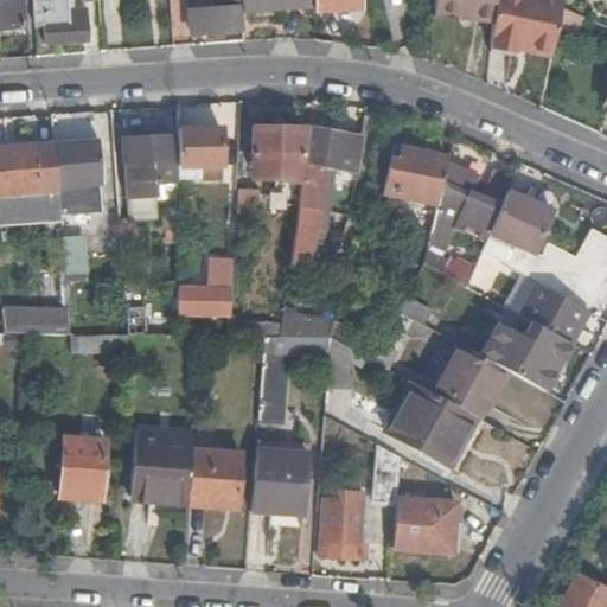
[(0,0),(0,29),(21,27),(19,0),(0,0)]
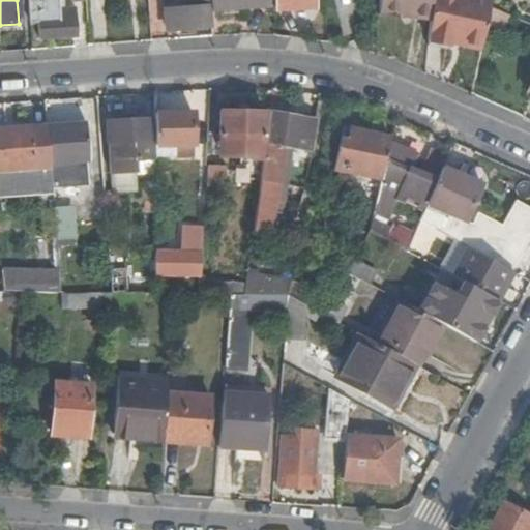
[(27,0),(30,23),(36,22),(38,38),(77,37),(75,9),(59,9),(58,0),(53,0),(42,1),(42,0),(27,0)]
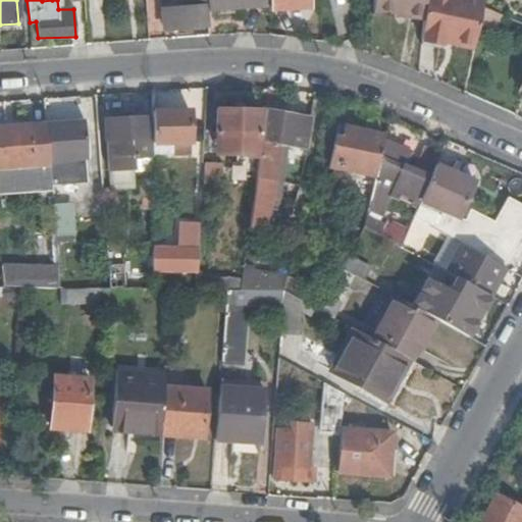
[(164,31),(208,27),(207,12),(206,0),(186,0),(187,10),(163,11),(164,31)]
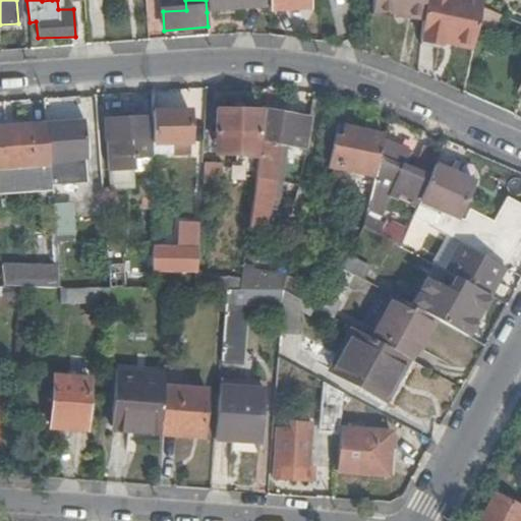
[(269,6),(268,0),(206,0),(207,12),(269,6)]
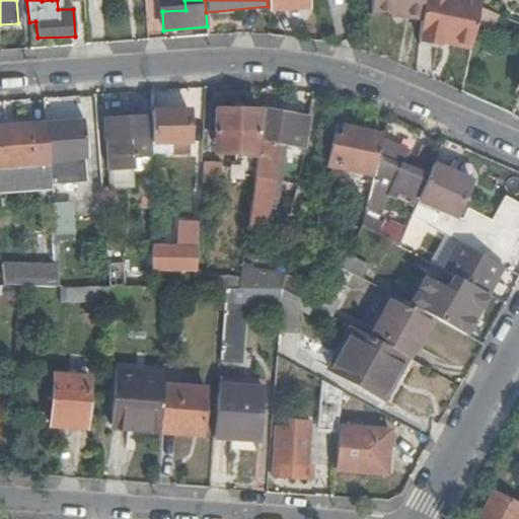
[(267,0),(268,6),(268,10),(305,8),(304,0),(267,0)]
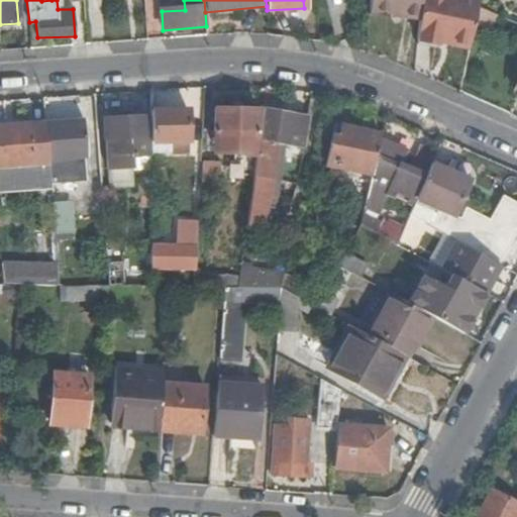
[(421,3),(420,0),(369,0),(369,12),(390,14),(401,15),(401,18),(419,20),(421,3)]
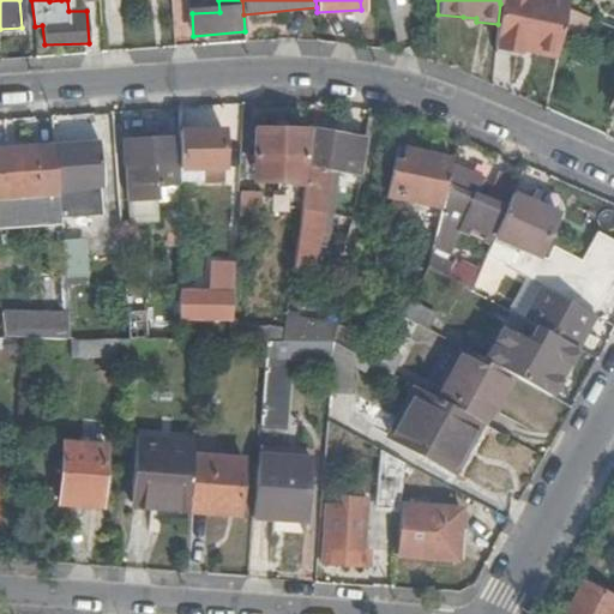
[(567,8),(569,2),(551,0),(499,0),(500,4),(498,24),(494,48),(519,53),(521,48),(558,55),(563,31),(566,16),(567,8)]
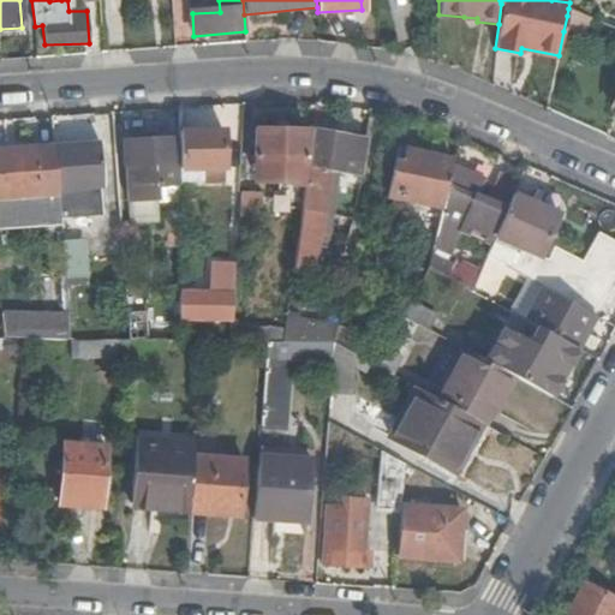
[(592,18),(568,9),(567,16),(563,31),(584,37),(592,18)]
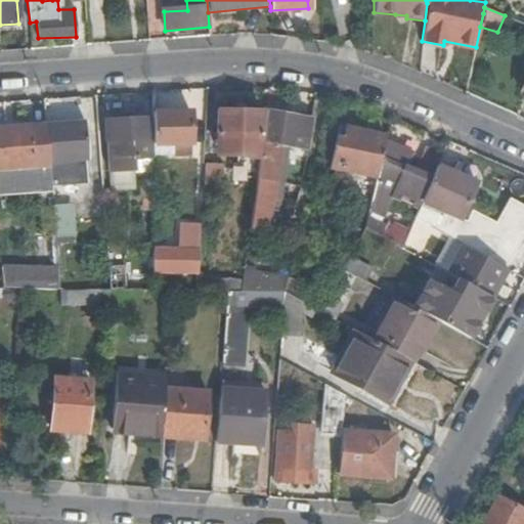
[(443,45),(475,50),(476,47),(444,41),(443,45)]
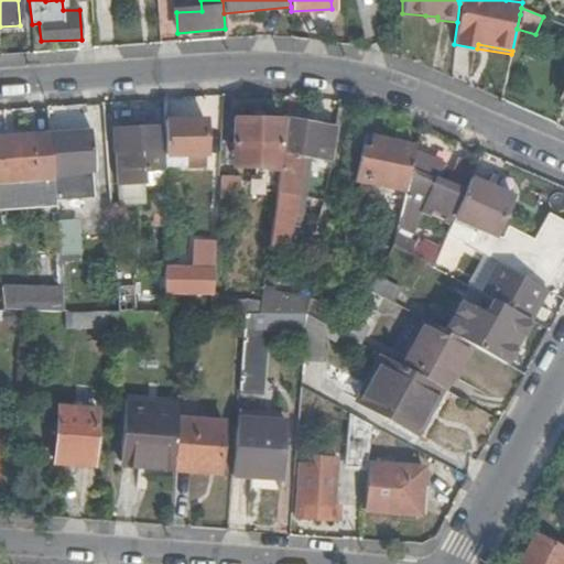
[(235,143),(235,158),(266,158),(266,143),(280,144),(281,119),(232,118),(232,143),(235,143)]
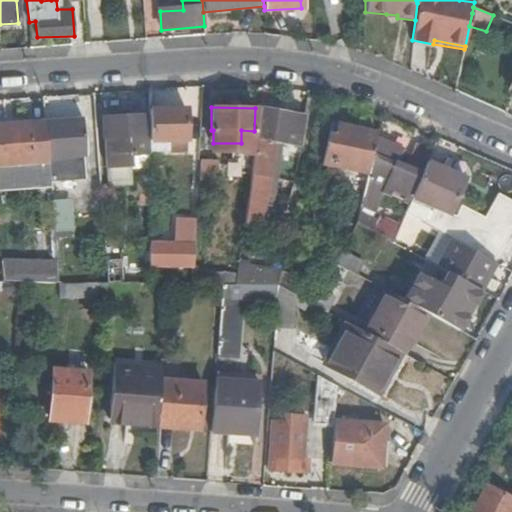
[(185,109),(148,109),(148,152),(185,152),(185,109)]
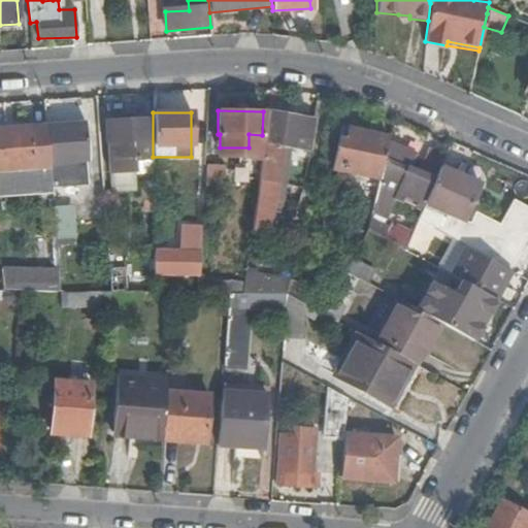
[(312,120),(268,112),(252,229),(273,233),(285,186),(290,147),(307,151),(312,120)]
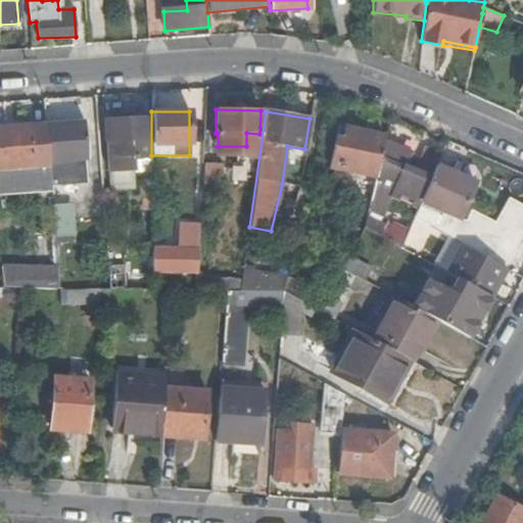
[(149,167),(147,119),(143,119),(143,114),(130,115),(130,120),(104,121),(106,142),(131,140),(133,168),(149,167)]
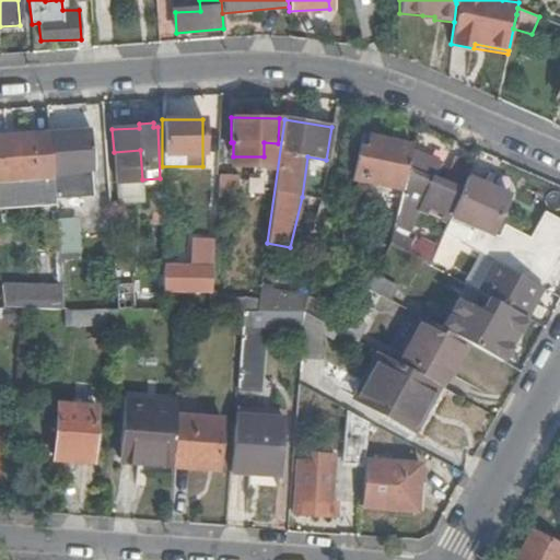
[(90,131),(49,133),(53,173),(92,170),(90,131)]
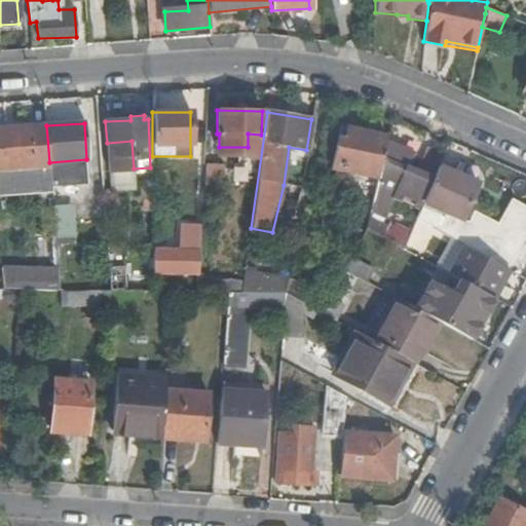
[(31,127),(0,129),(0,170),(16,168),(34,167),(31,127)]
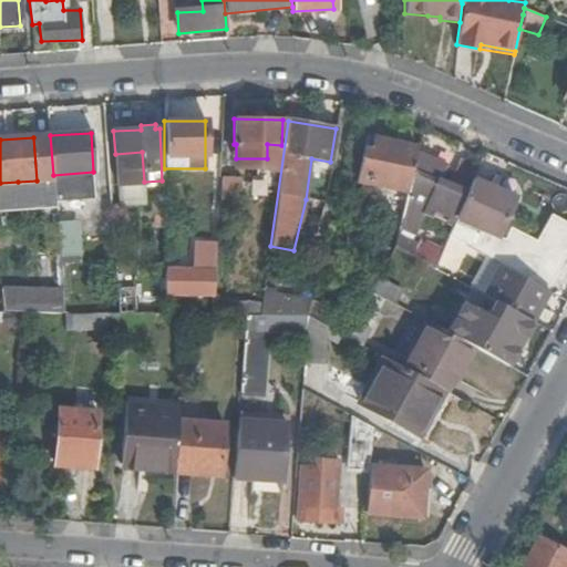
[(415,153),(416,147),(373,138),(370,156),(361,154),(357,178),(408,191),(415,153)]
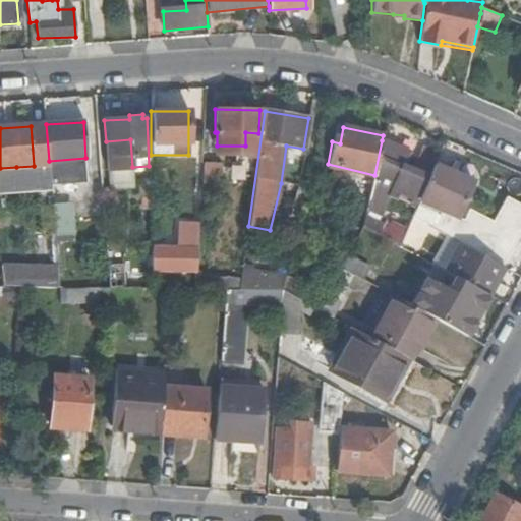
[(408,153),(382,140),(374,175),(370,192),(388,199),(408,153)]
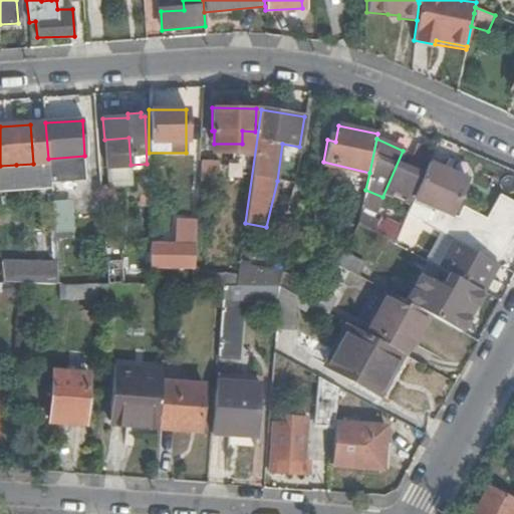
[(217,162),(201,160),(199,187),(215,188),(217,162)]
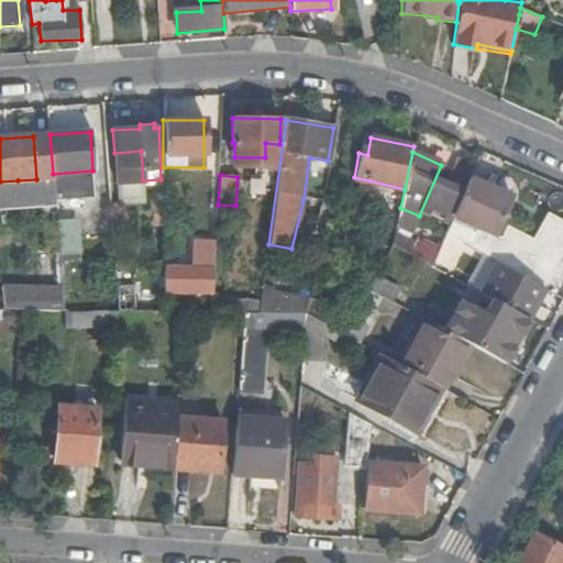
[(493,261),(543,289),(562,254),(562,220),(548,212),(528,250),(493,233),(510,195),(470,177),(457,206),(444,234),(493,261)]
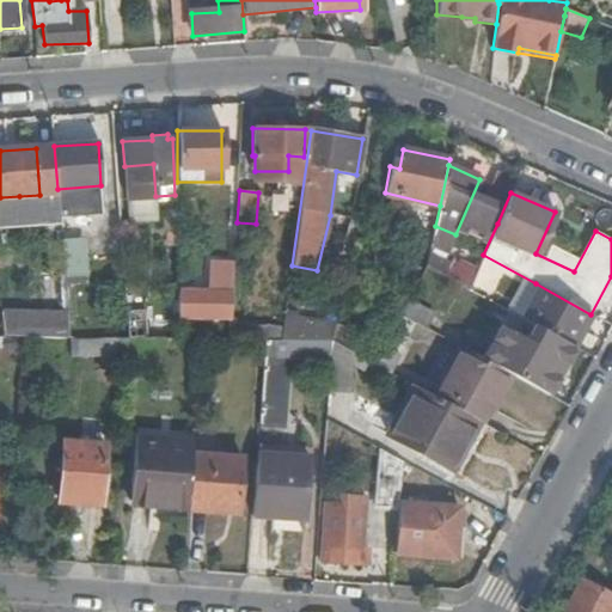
[(0,197),(0,207),(20,207),(19,196),(0,197)]
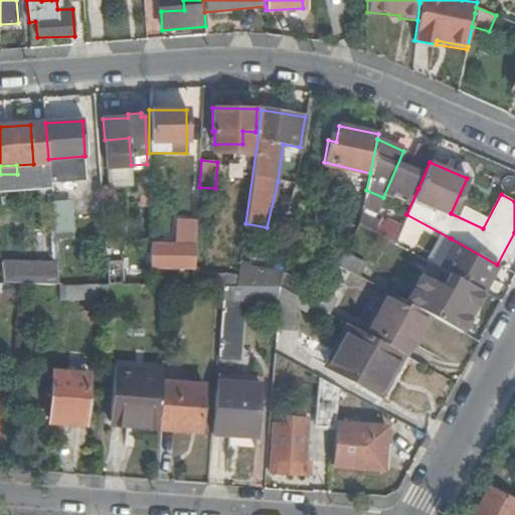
[(49,184),(50,199),(63,198),(62,176),(49,177),(49,184)]
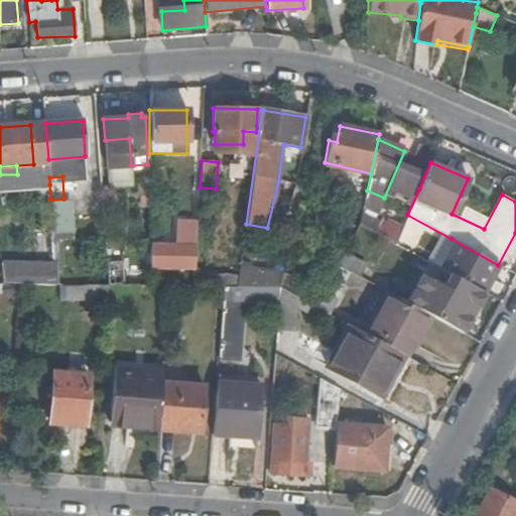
[(407,215),(419,188),(406,182),(394,209),(407,215)]
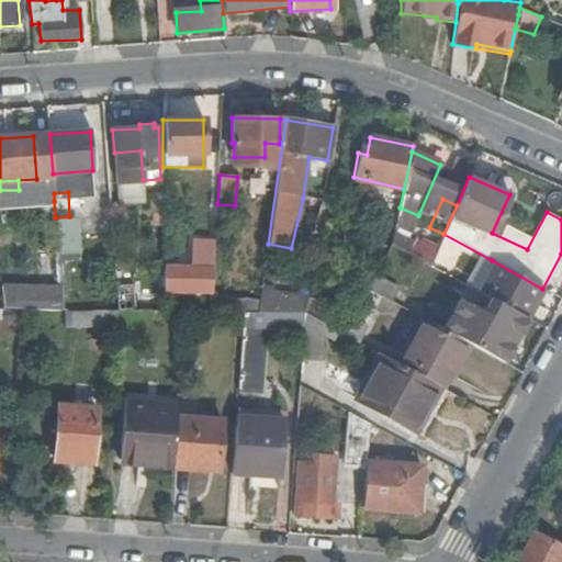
[(57,253),(78,253),(77,218),(56,220),(57,253)]
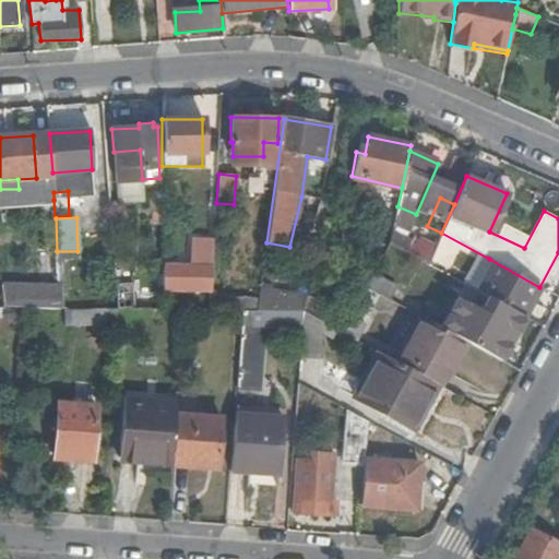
[(428,263),(436,246),(418,237),(409,252),(428,263)]
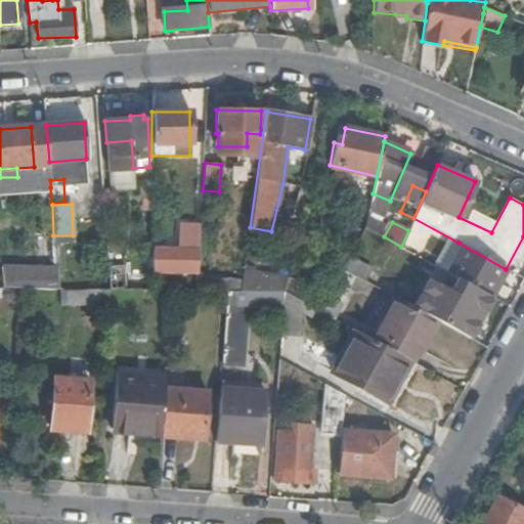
[(153,256),(153,269),(197,269),(199,224),(180,223),(179,251),(153,250),(153,256)]
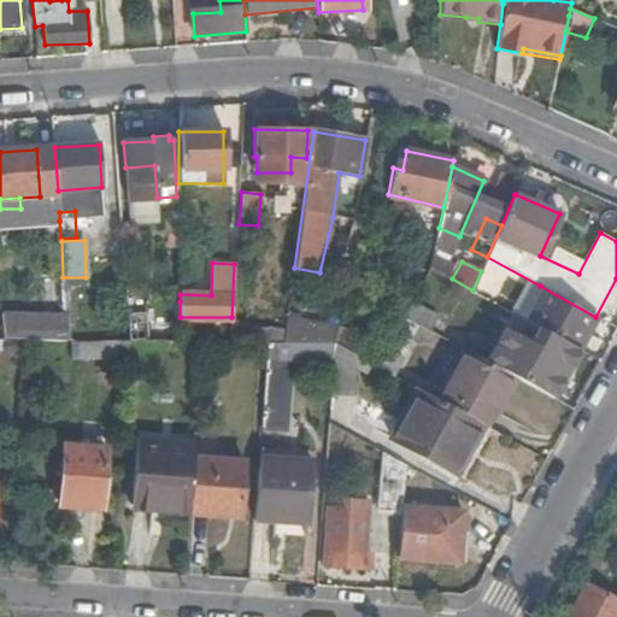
[(334,342),(339,322),(300,316),(304,280),(293,280),(289,299),(283,342),(334,342)]
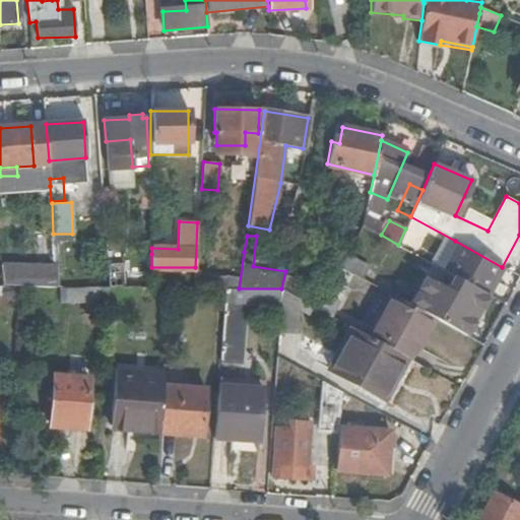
[(492,284),(502,267),(455,241),(440,268),(452,275),(436,304),(347,254),(340,266),(354,274),(381,289),(393,296),(432,317),(436,319),(462,333),(466,327),(468,328),(492,284)]
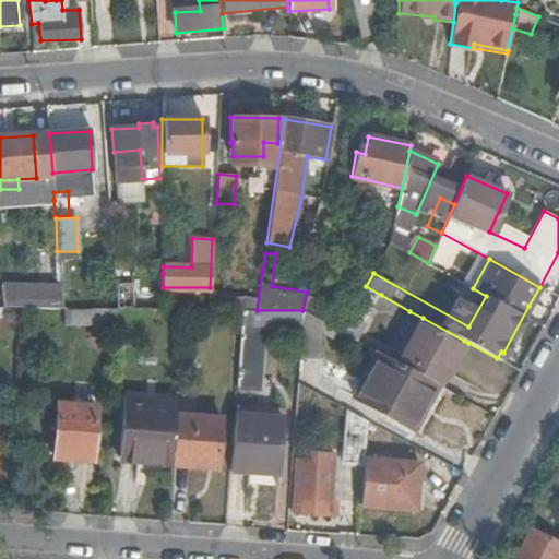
[(120,277),(115,278),(116,307),(130,307),(128,284),(120,284),(120,277)]
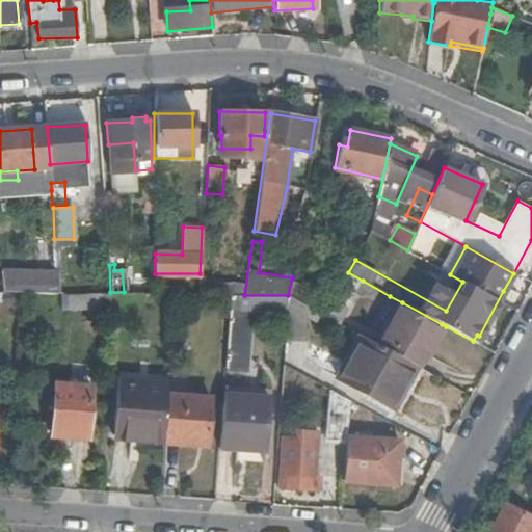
[(0,287),(0,292),(22,292),(58,292),(56,267),(0,266),(0,287)]
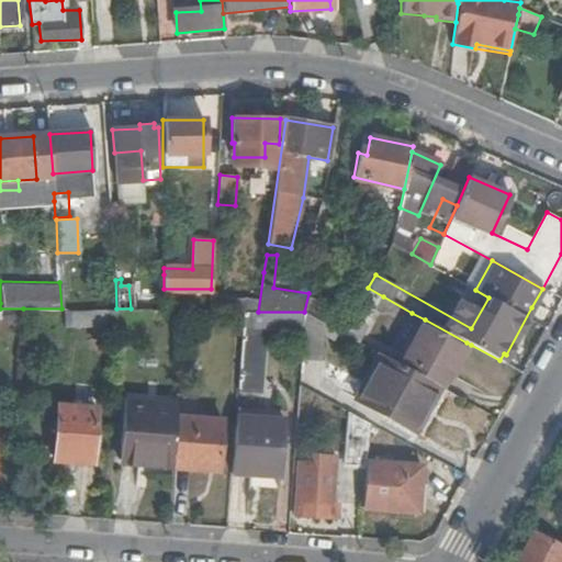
[(383,296),(368,288),(343,334),(358,343),(383,296)]
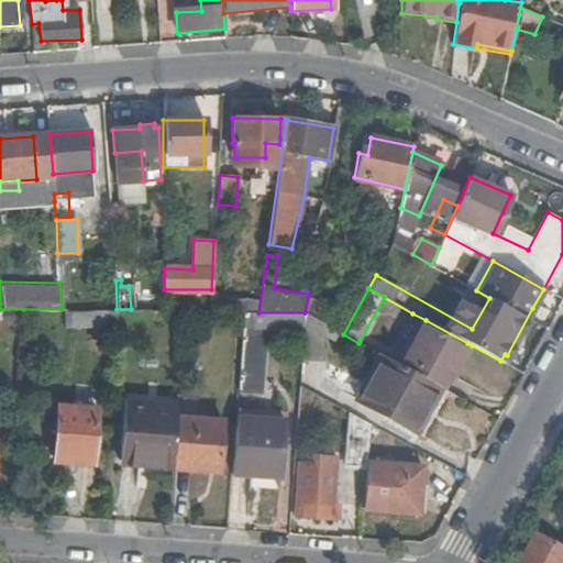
[(64,324),(91,324),(92,324),(94,310),(83,310),(64,309),(64,324)]
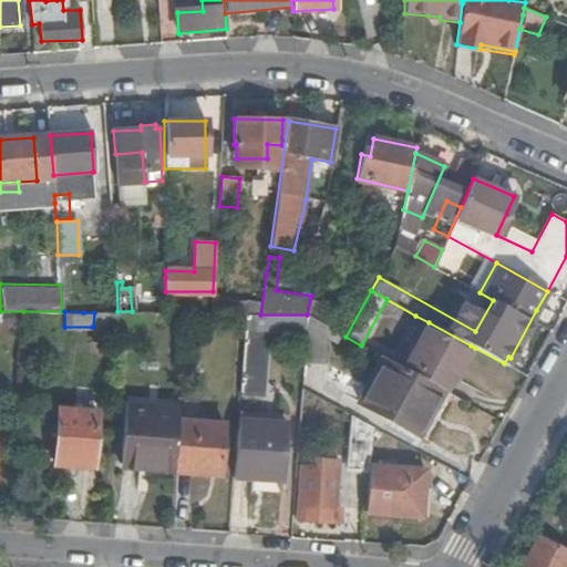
[(112,329),(116,329),(117,312),(94,312),(93,327),(92,327),(92,328),(112,329)]
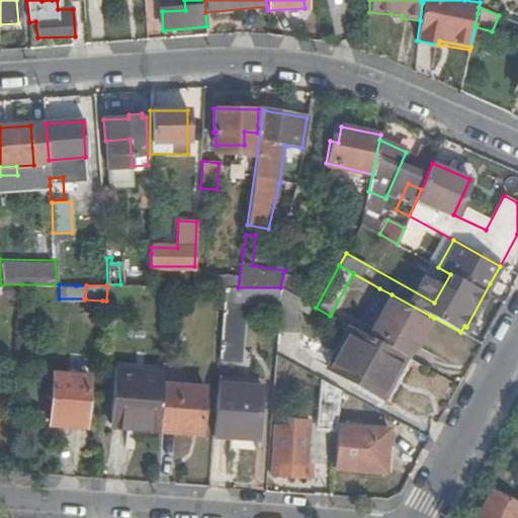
[(280,289),(280,287),(238,287),(224,287),(223,299),(219,358),(237,360),(241,303),(279,306),(280,289)]
